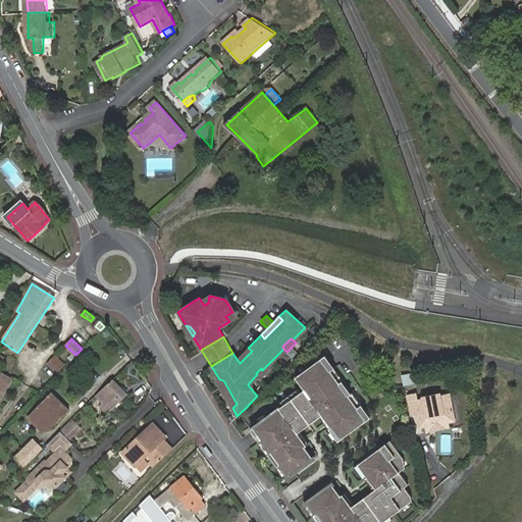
[(313,367),(324,356),(313,346),(286,371),(298,382),(299,381),(295,376),(309,362),(313,367)]
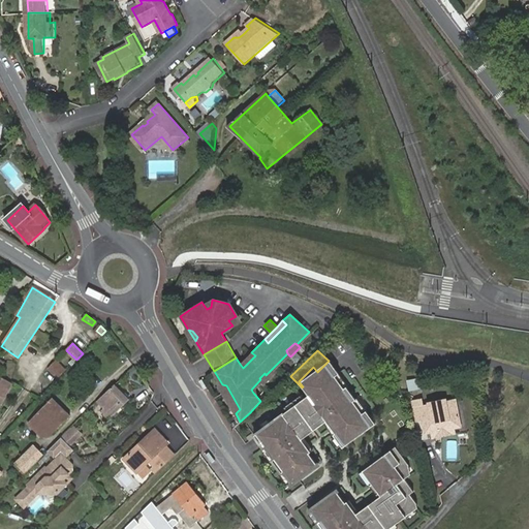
[(251,352),(240,364),(243,368),(255,355),(251,352)]
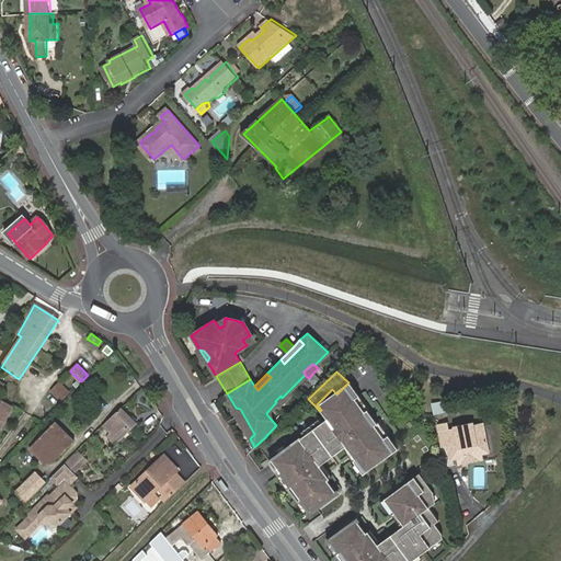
[(60,382),(53,390),(61,400),(69,392),(60,382)]
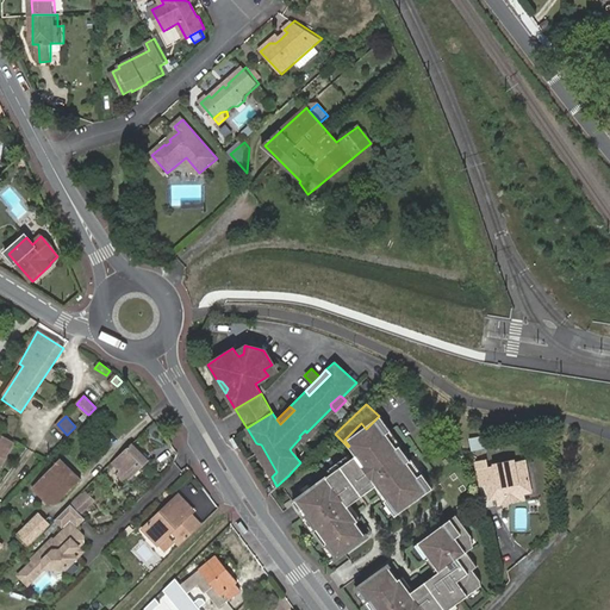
[(366,536),(362,531),(355,522),(358,521),(347,506),(374,485),(385,500),(383,502),(386,505),(393,516),(431,489),(418,470),(410,459),(409,460),(403,452),(399,447),(400,446),(385,424),(379,416),(373,422),(366,429),(349,446),(348,447),(344,450),(292,503),(303,516),(305,515),(315,529),(312,530),(323,546),(325,543),(336,559),(342,554),(366,536)]
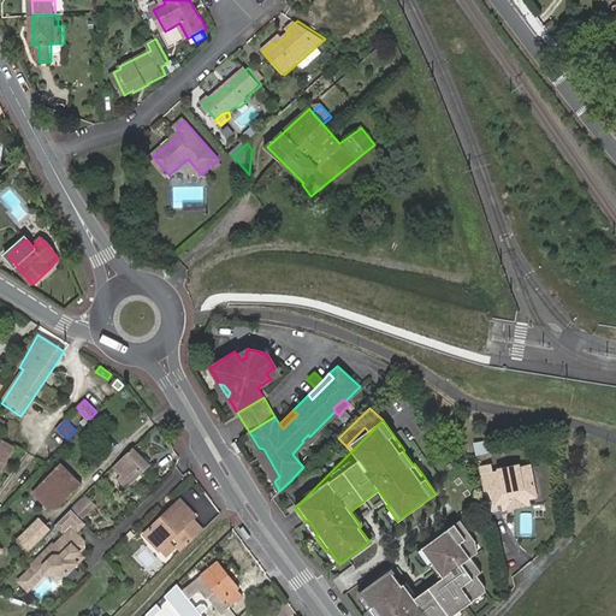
[(353,450),(369,433),(365,427),(348,444),(353,450)]
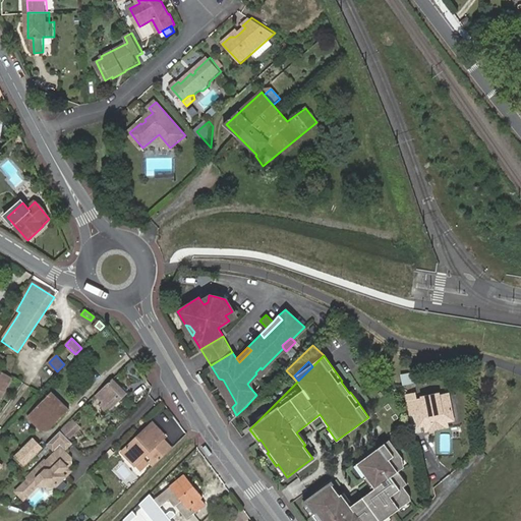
[(255,372),(256,373),(259,377),(271,366),(268,363),(262,369),(261,367),(255,372)]
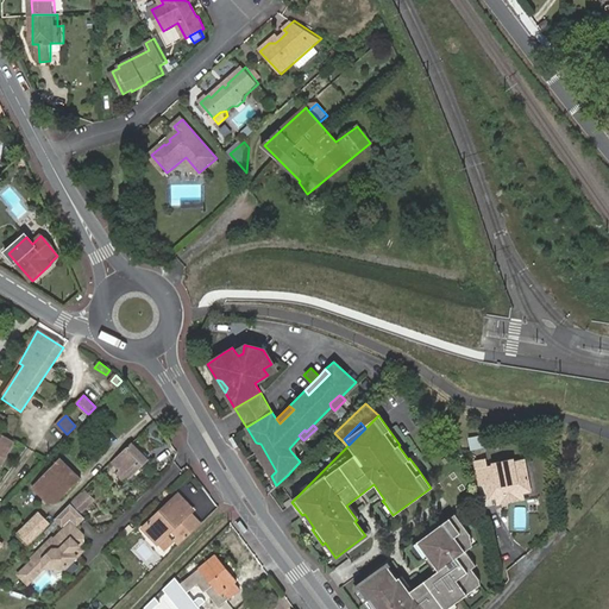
[(0,434),(0,465),(1,466),(14,443),(0,434)]
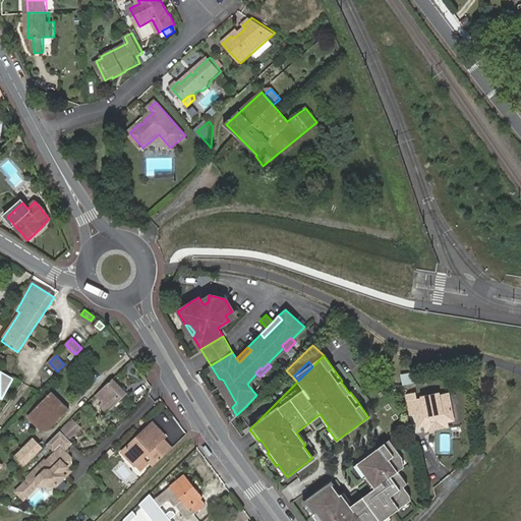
[(205,381),(199,372),(196,374),(201,383),(205,381)]
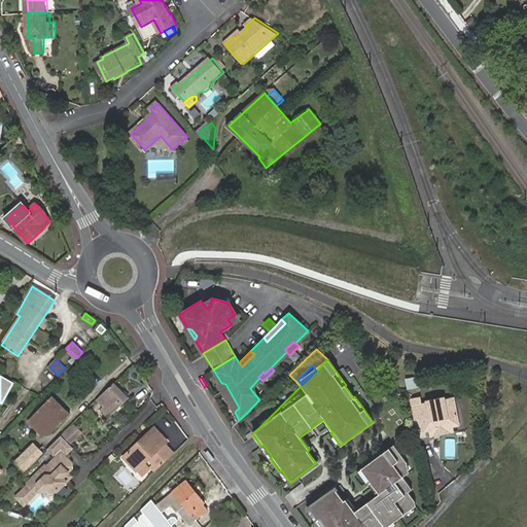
[(408,381),(410,390),(421,388),(419,378),(408,381)]
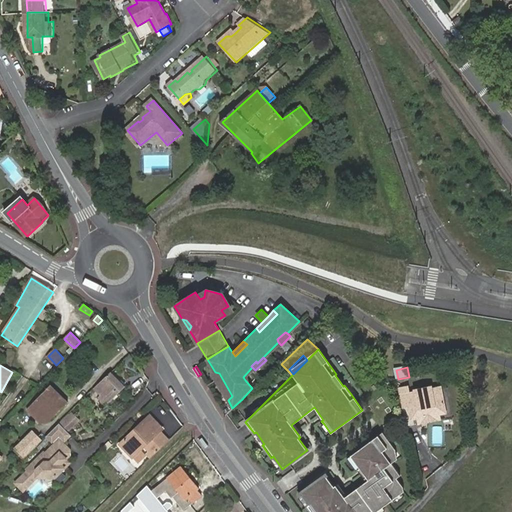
[(124,386),(110,372),(95,387),(103,395),(100,398),(106,404),(124,386)]
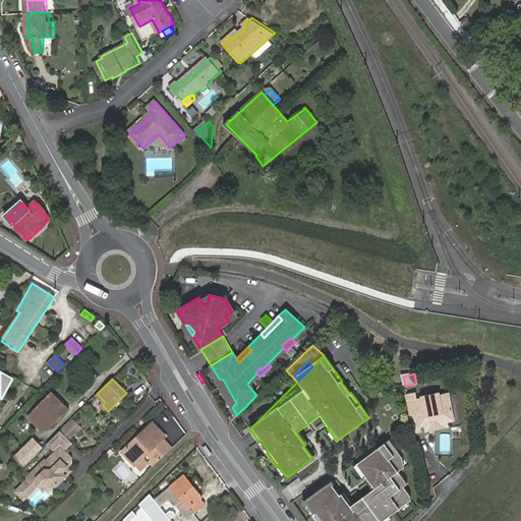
[(216,382),(232,407),(236,403),(223,380),(219,379),(216,382)]
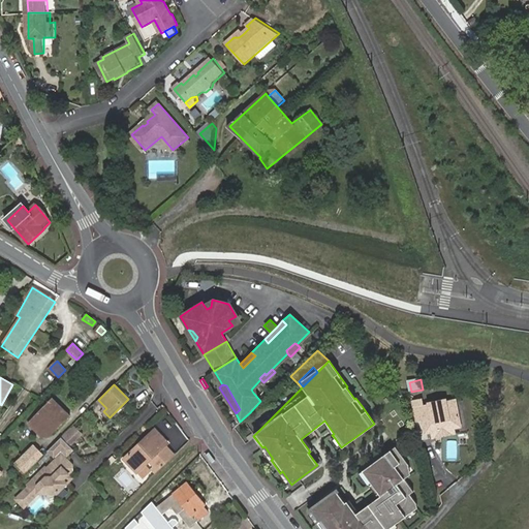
[(53,398),(32,419),(27,424),(42,437),(50,437),(70,415),(53,398)]
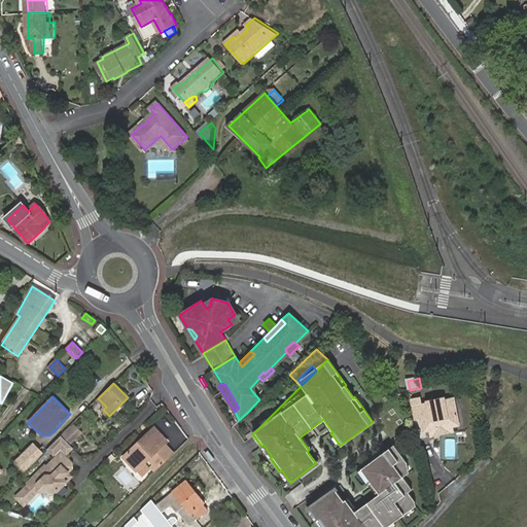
[(412,403),(415,422),(425,421),(426,429),(433,428),(434,432),(449,430),(449,432),(459,430),(454,403),(423,409),(421,401),(412,403)]
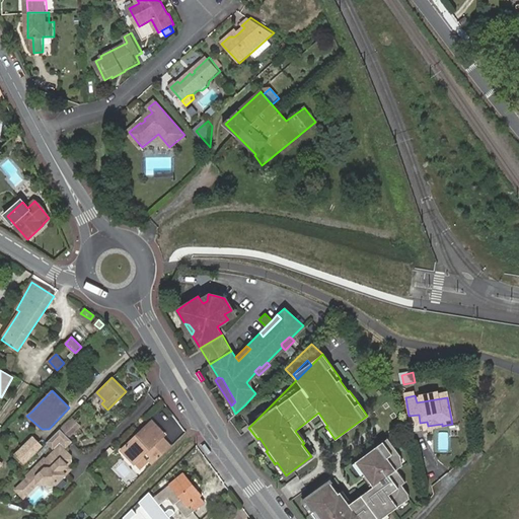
[(77,428),(69,420),(61,429),(69,436),(77,428)]
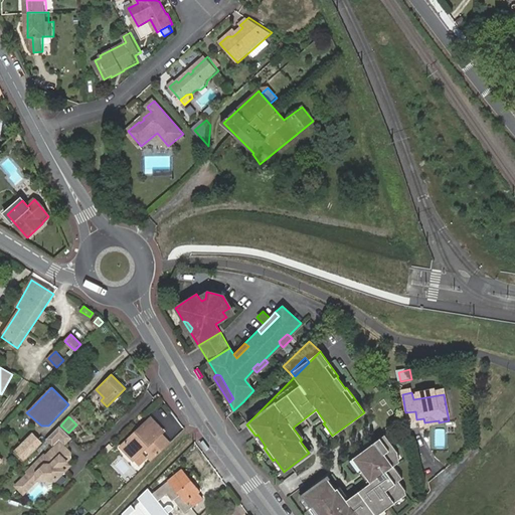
[(155,458),(170,444),(161,434),(163,431),(151,417),(121,447),(134,460),(146,448),(155,458)]
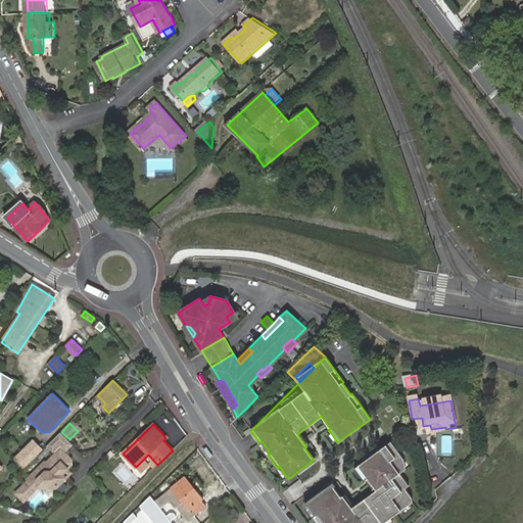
[(430,425),(423,426),(424,433),(431,432),(432,436),(446,433),(445,429),(445,427),(431,429),(430,425)]
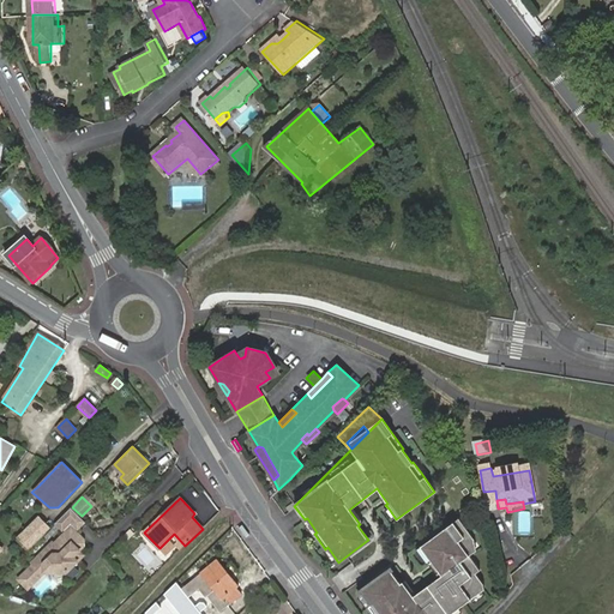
[(84,521),(71,507),(56,522),(62,529),(71,521),(78,527),(84,521)]
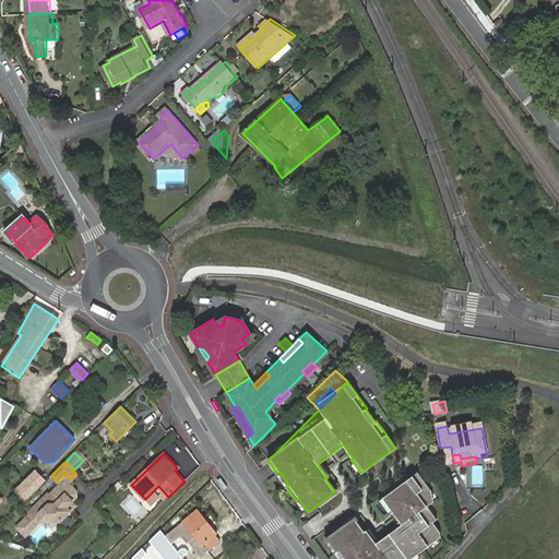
[(18,488),(27,499),(46,482),(35,472),(18,488)]
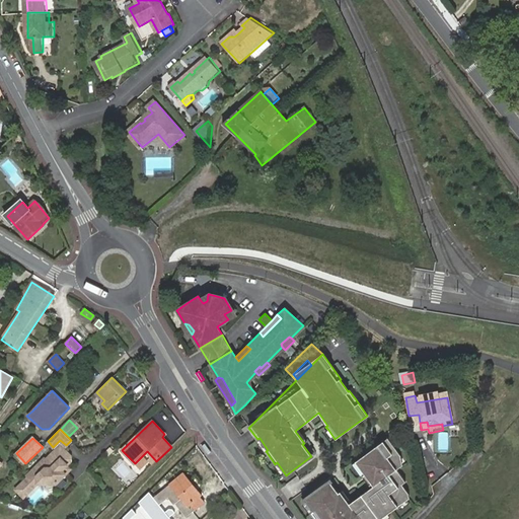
[(396,450),(387,438),(355,462),(372,487),(349,504),(340,492),(338,493),(328,480),(304,499),(313,511),(311,513),(315,518),(380,518),(411,497),(401,485),(405,482),(396,469),(400,466),(391,454),(396,450)]
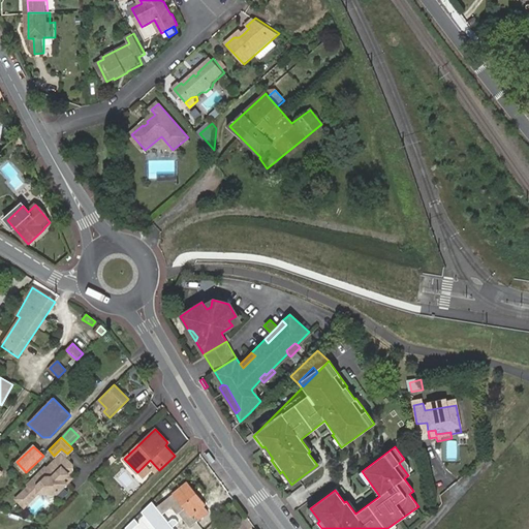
[(215,459),(210,450),(207,453),(212,461),(215,459)]
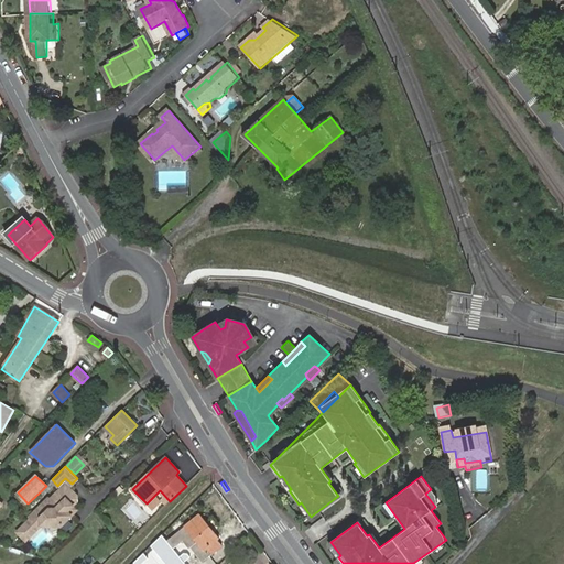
[(77,495),(66,484),(50,500),(50,508),(41,517),(33,517),(18,532),(26,540),(41,525),(62,525),(72,514),(67,511),(73,506),(77,501),(77,495)]
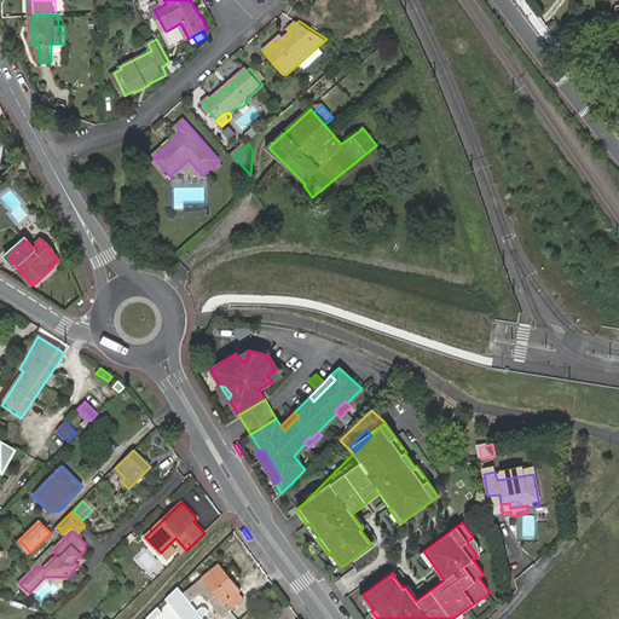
[(45,567),(55,557),(55,549),(53,547),(35,566),(36,567),(45,567)]
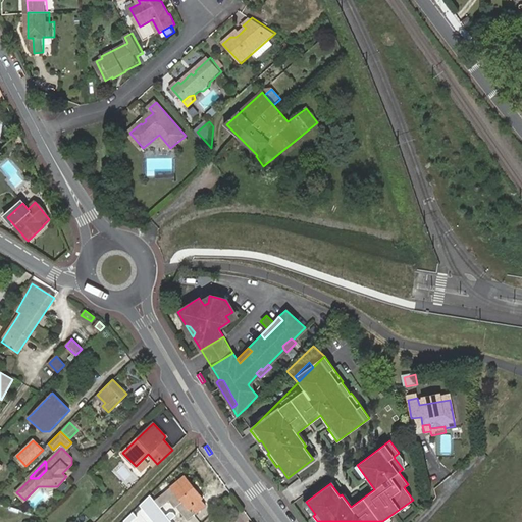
[(66,476),(71,472),(67,468),(62,473),(66,476)]
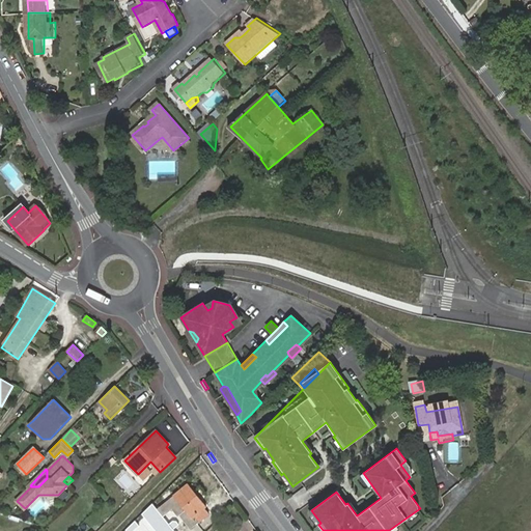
[(188,484),(159,509),(164,515),(171,508),(177,515),(179,514),(192,528),(208,513),(204,507),(206,506),(188,484)]
